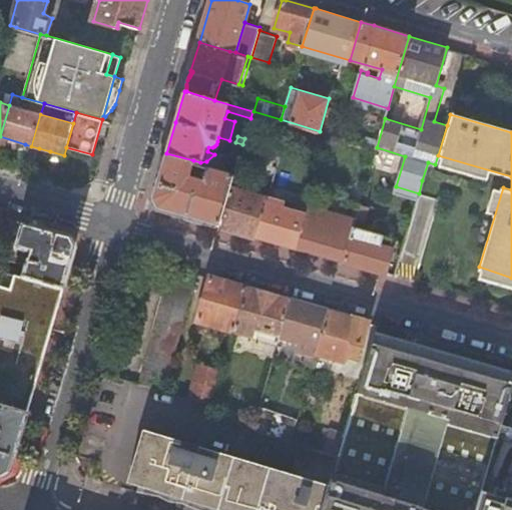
[(218,225),(229,187),(242,144),(235,142),(226,172),(207,167),(204,178),(199,176),(198,178),(189,175),(193,160),(166,153),(159,176),(153,196),(161,209),(218,225)]
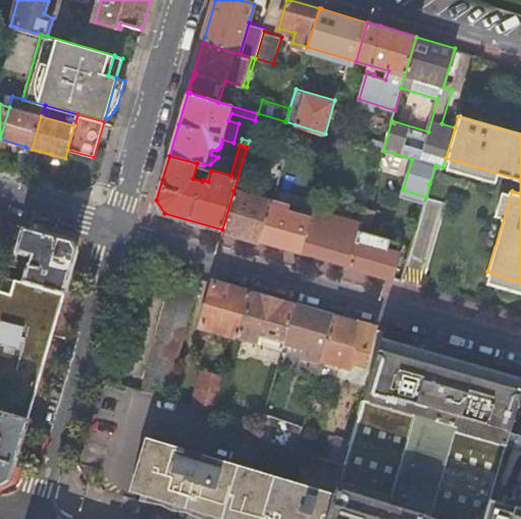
[(32,149),(24,173),(33,175),(40,151),(32,149)]
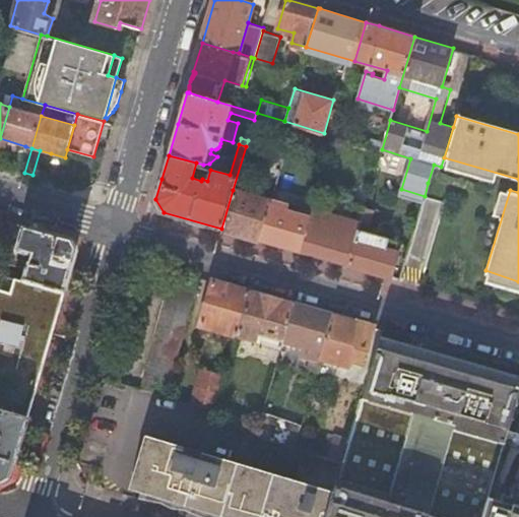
[(271,205),(272,201),(233,190),(221,229),(241,235),(261,240),(271,205)]
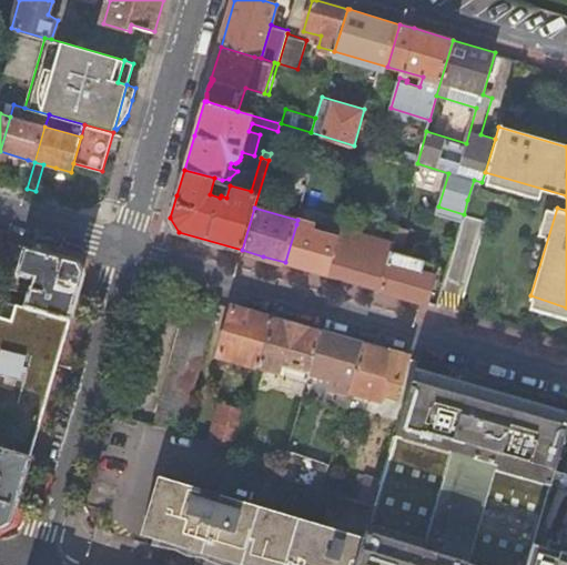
[(327,274),(337,236),(296,224),(285,262),(320,272),(327,274)]
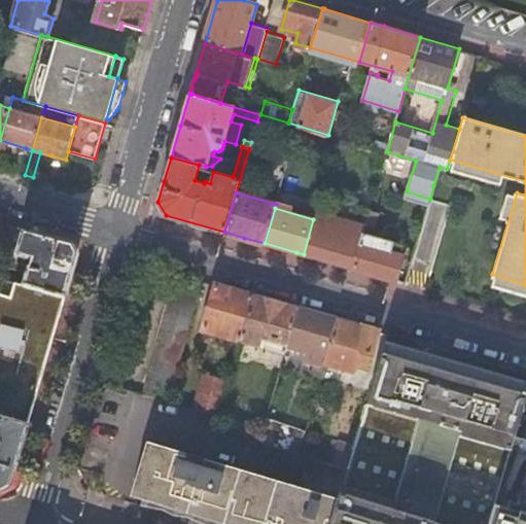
[(365,224),(316,209),(313,219),(304,254),(346,267),(352,269),(363,232),(365,224)]
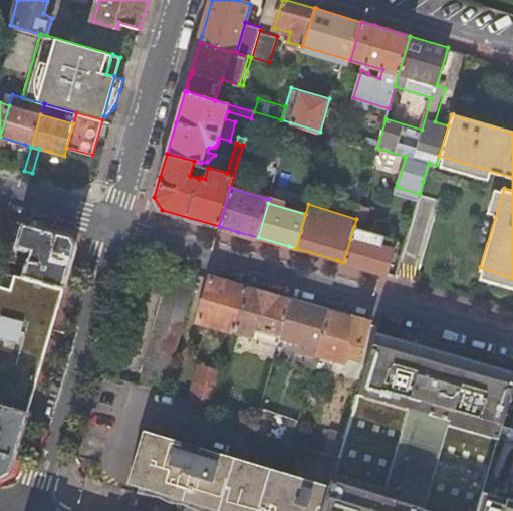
[(368,206),(360,204),(356,219),(364,221),(368,206)]
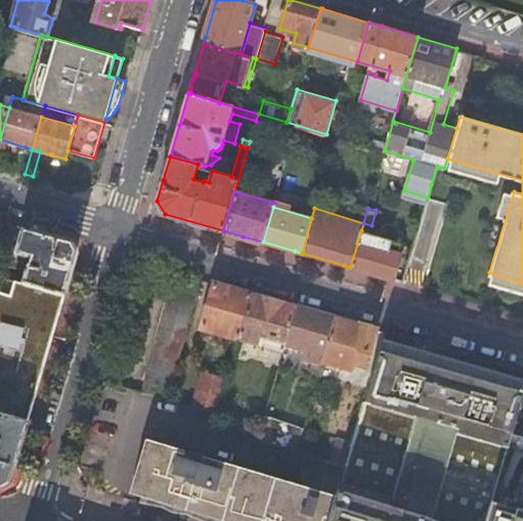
[(5,221),(0,219),(0,251),(2,253),(0,261),(0,262),(10,266),(10,265),(26,269),(22,280),(64,293),(72,270),(77,252),(70,239),(5,221)]
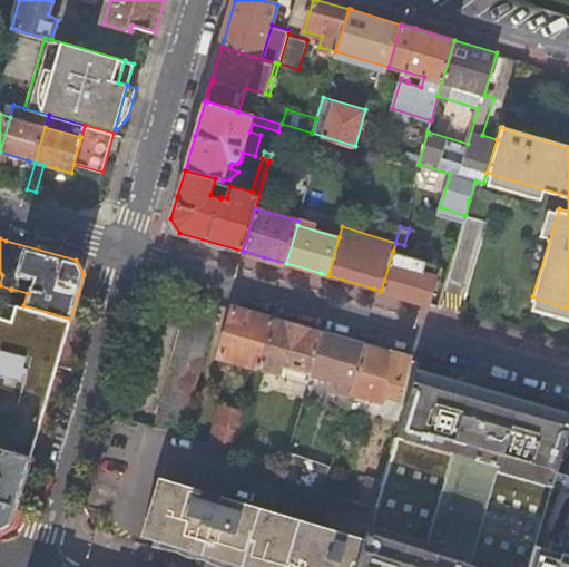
[(404,297),(428,304),(439,265),(393,251),(381,291),(404,297)]
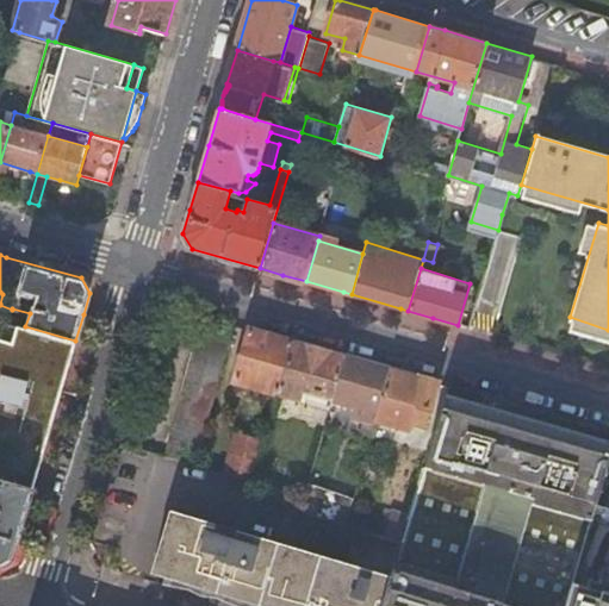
[(0,319),(0,476),(33,487),(38,470),(75,341),(25,326),(0,319)]
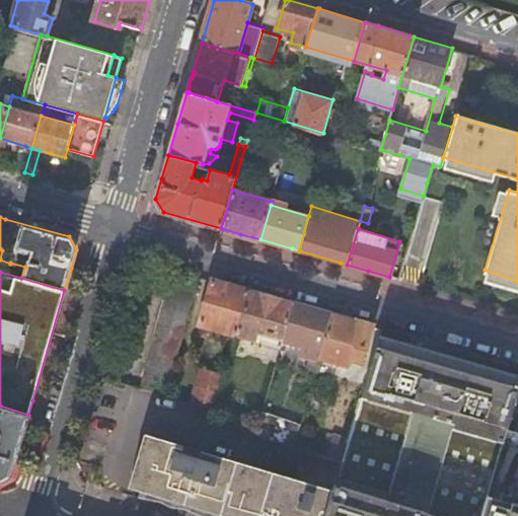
[(172,276),(140,386),(165,394),(198,283),(172,276)]
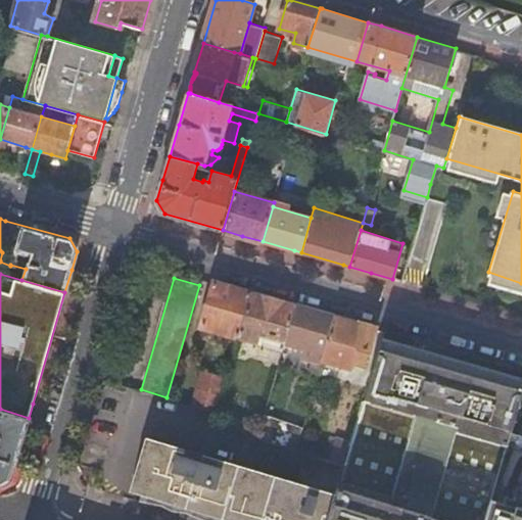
[(219,282),(214,280),(201,326),(238,337),(251,291),(219,282)]
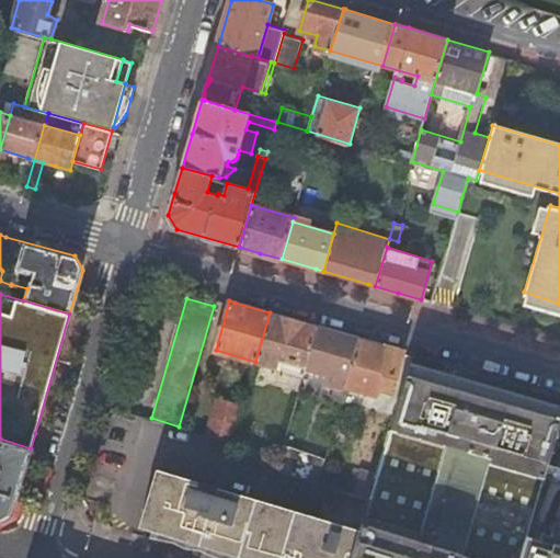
[(270,312),(255,362),(276,367),(278,360),(305,366),(317,326),(294,319),(270,312)]
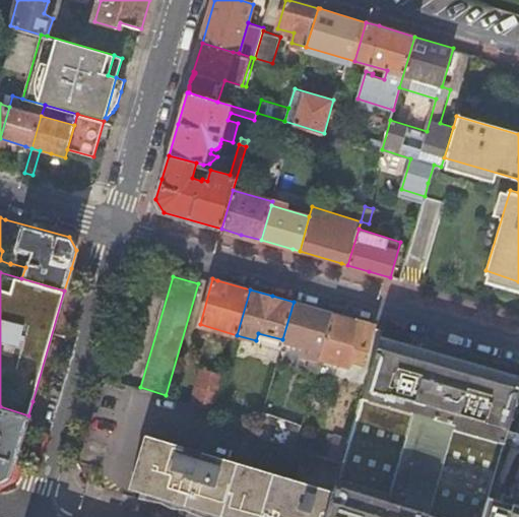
[(313,308),(294,302),(282,339),(282,341),(303,347),(302,350),(306,357),(311,359),(319,361),(320,359),(332,313),(313,308)]
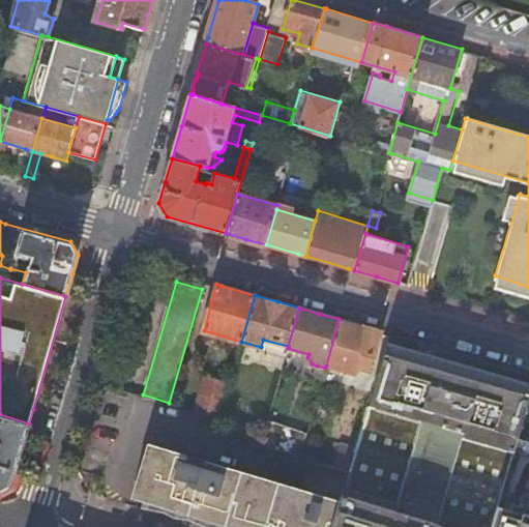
[(360,325),(339,319),(326,366),(356,374),(357,369),(369,372),(373,357),(374,357),(382,331),(360,325)]
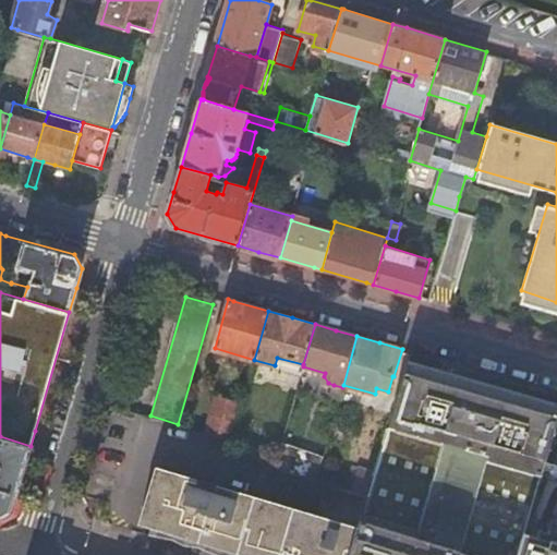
[(420,530),(418,538),(460,550),(461,545),(463,537),(479,481),(484,459),(495,462),(539,474),(556,415),(556,402),(459,375),(437,369),(409,361),(388,426),(416,435),(438,442),(442,443),(415,529),(420,530)]
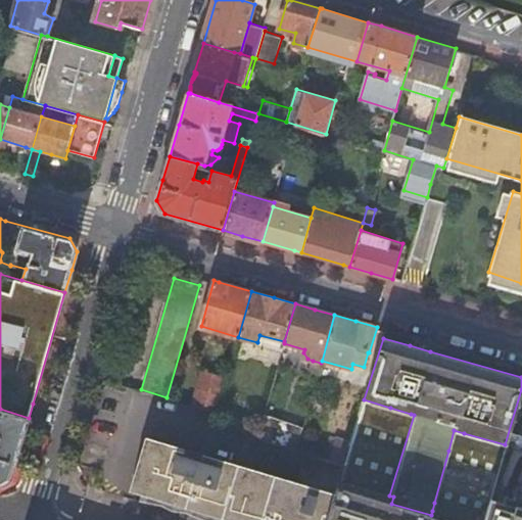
[(321,363),(313,361),(310,371),(318,373),(321,363)]
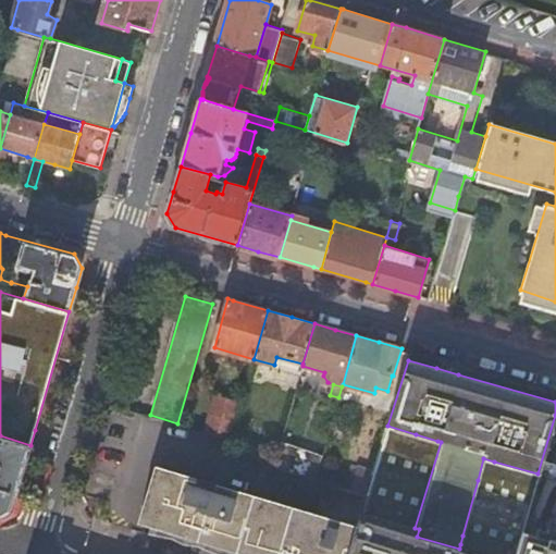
[(213,396),(204,431),(231,440),(242,404),(213,396)]
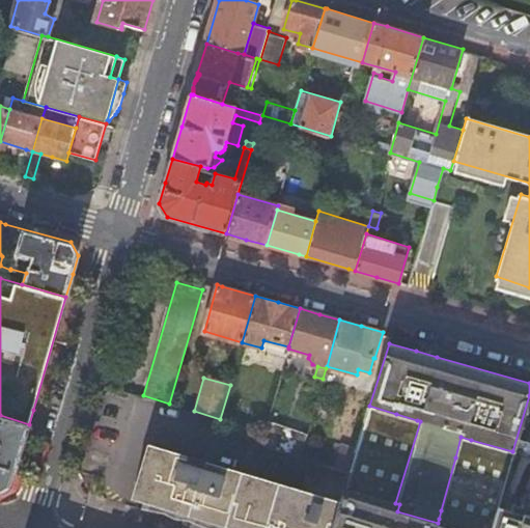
[(20,453),(29,424),(0,415),(0,491),(11,484),(20,453)]
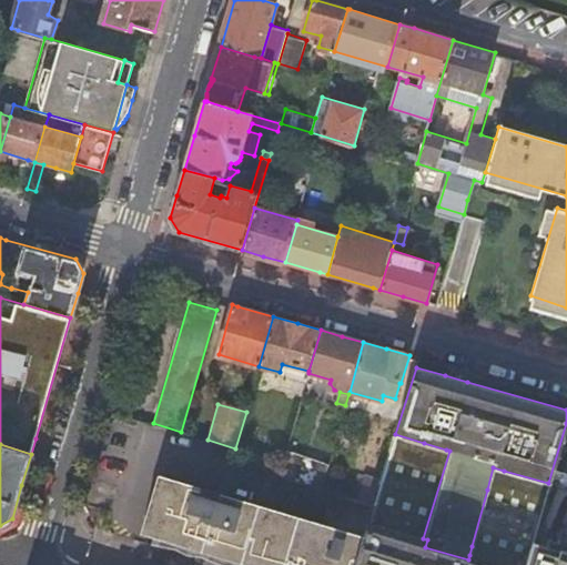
[(285,451),(280,473),(322,487),(328,464),(285,451)]
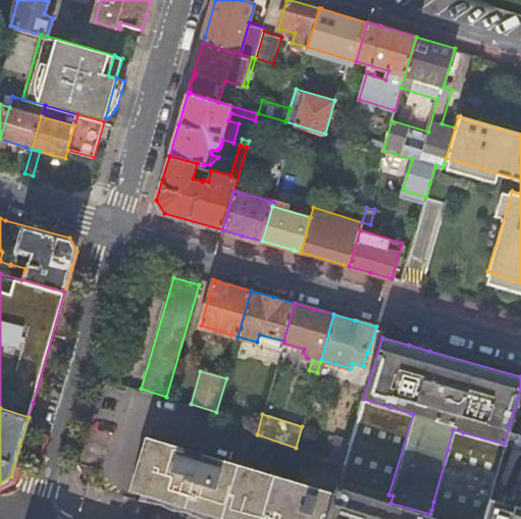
[(453,429),(448,450),(457,452),(463,432),(453,429)]
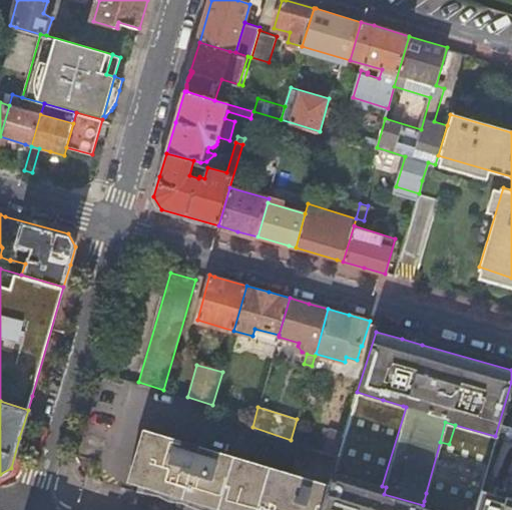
[(322,450),(338,455),(345,433),(329,429),(322,450)]
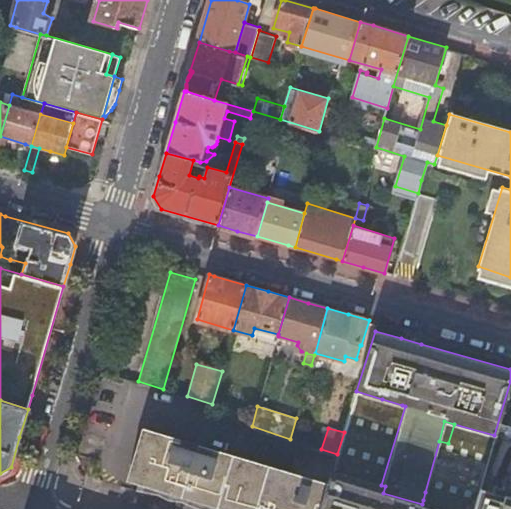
[(218,508),(320,508),(327,487),(150,432),(134,483),(173,495),(218,508)]
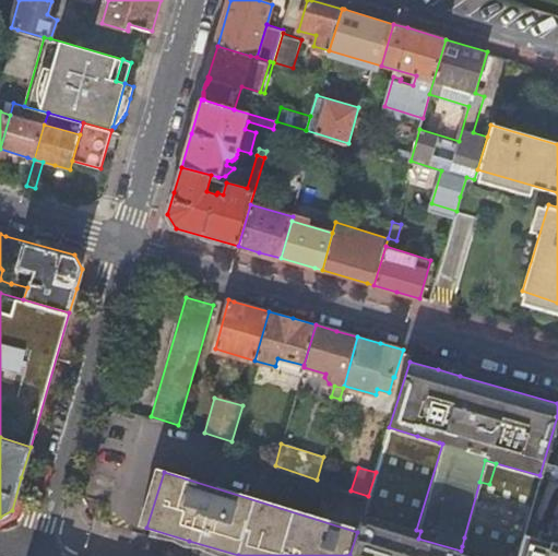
[(363,513),(360,521),(418,539),(420,531),(416,530),(363,513)]
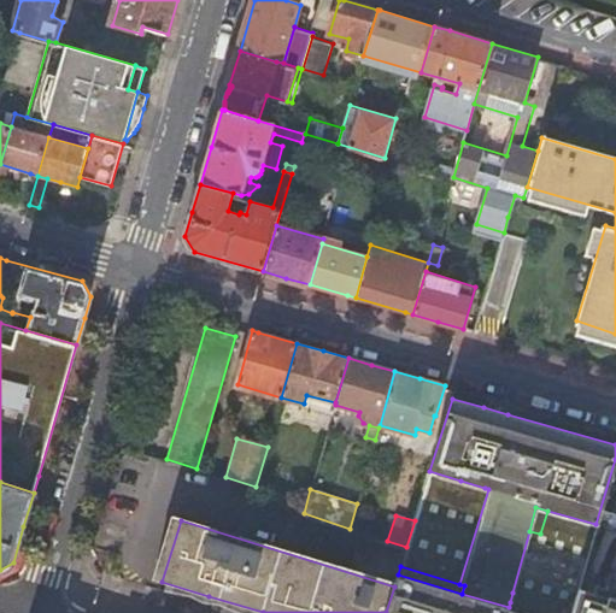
[(615,601),(578,590),(572,609),(570,612),(545,612),(510,602),(509,607),(462,594),(398,575),(394,587),(386,612),(615,612),(615,601)]
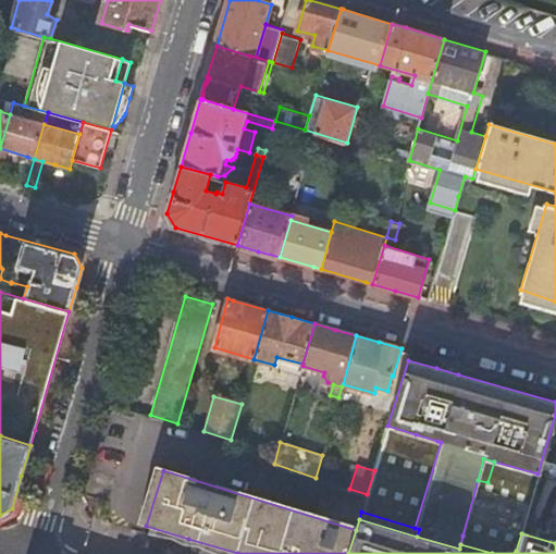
[(492,553),(515,553),(516,551),(462,536),(460,544),(492,553)]
